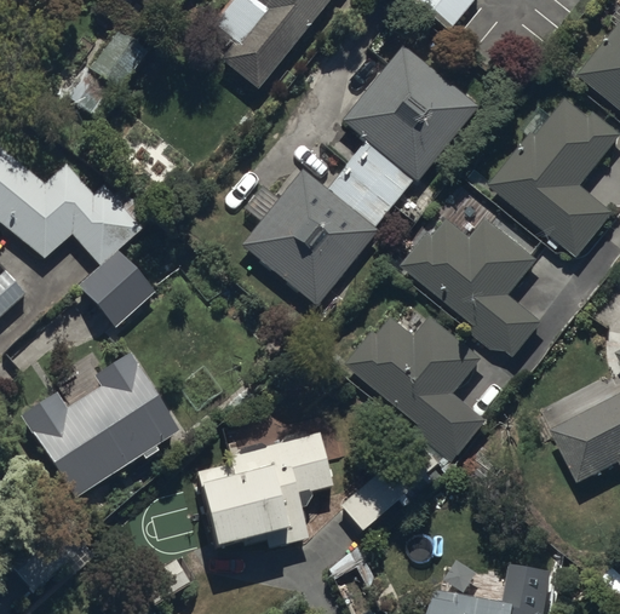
[(231,0),(210,26),(234,46),(222,61),(257,89),(329,0),(231,0)]
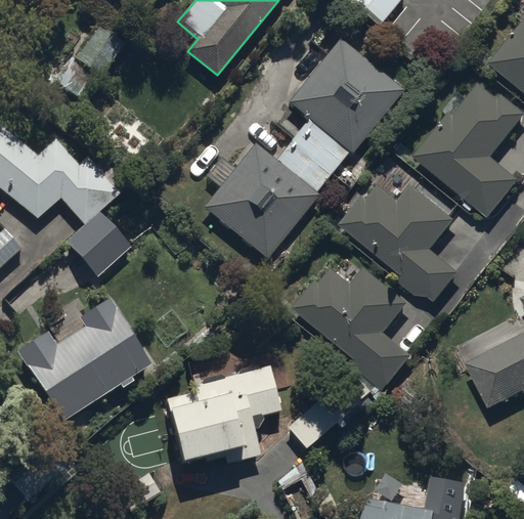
[(341,0),(376,29),(397,0),(341,0)]
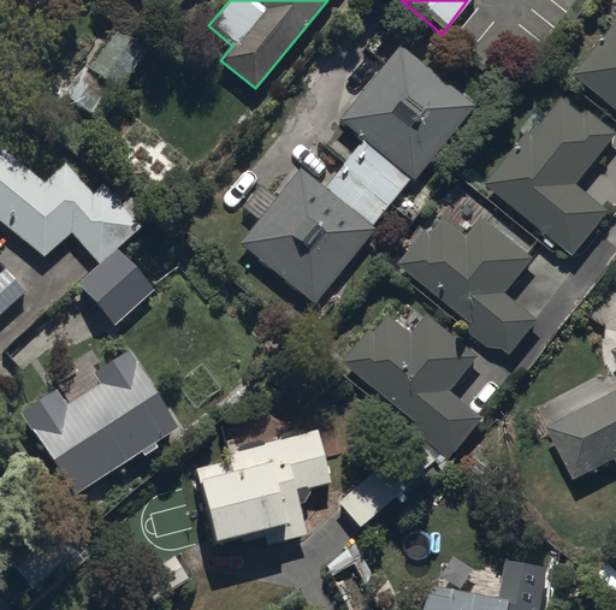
[(615,19),(576,67),(615,101),(615,19)]
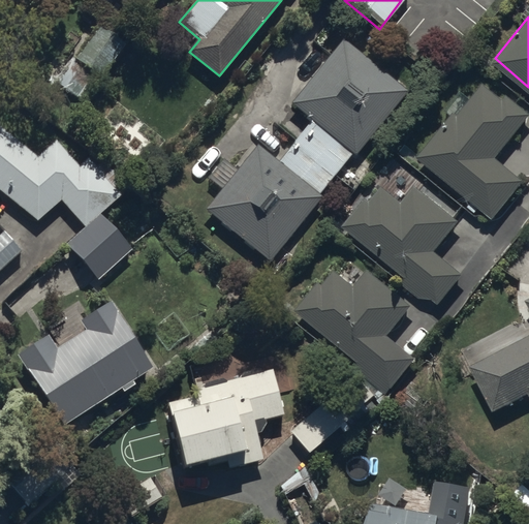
[(123,44),(97,25),(55,81),(81,100),(123,44)]
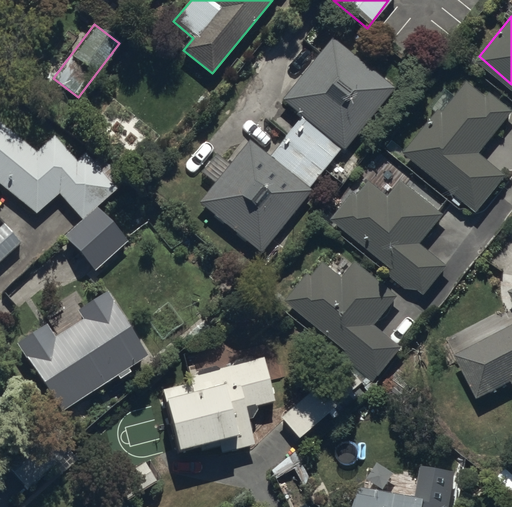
[(250,139),(198,200),(261,253),(313,191),(309,188),(342,149),(343,150),(396,88),(332,35),(280,96),(300,113),(267,153),(250,139)]
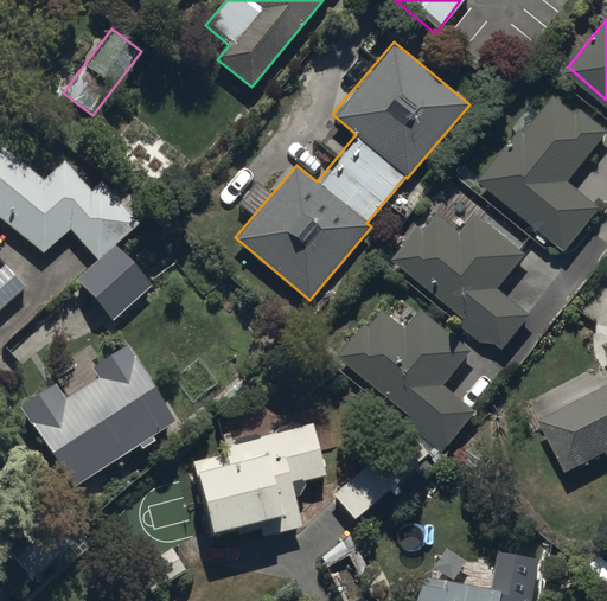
[(576,110),(555,94),(541,112),(528,101),(511,122),(521,129),(481,179),(569,249),(602,205),(569,179),(606,129),(606,125),(581,104),(576,110)]
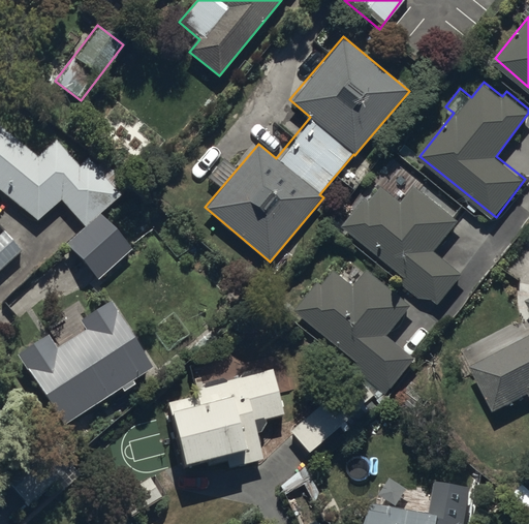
[(62,133),(37,155),(0,125),(0,189),(37,220),(61,199),(83,224),(117,194),(62,133)]
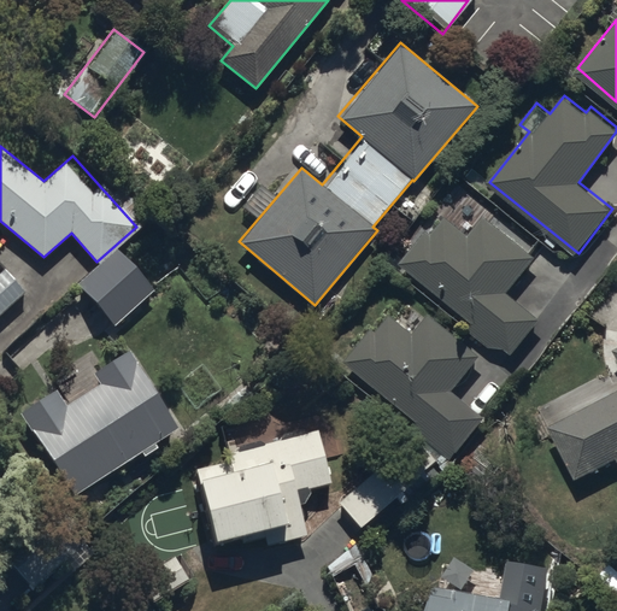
[(428,227),(399,262),(471,321),(468,324),(495,346),(498,344),(511,354),(541,317),(509,291),(538,254),(487,212),(470,231),(447,213),(433,230),(428,227)]
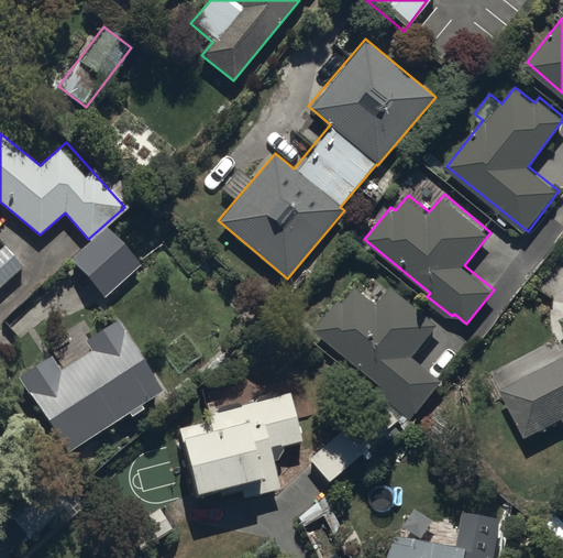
[(114,221),(72,260),(105,297),(147,258),(114,221)]
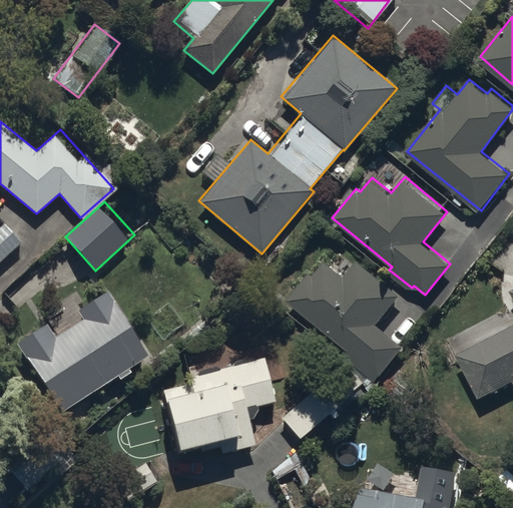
[(0,259),(21,240),(4,221),(0,223),(0,259)]
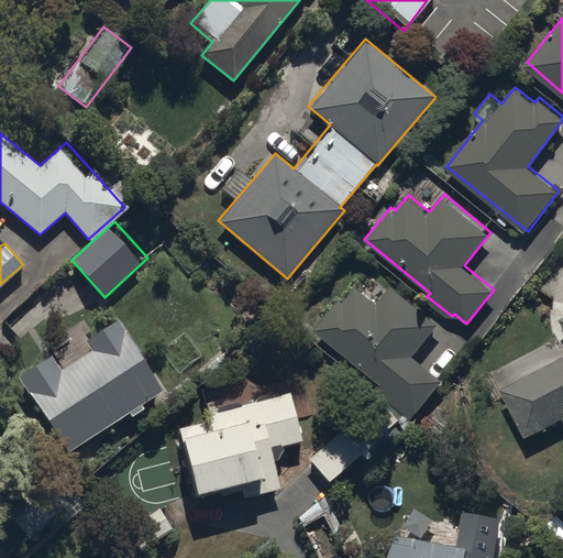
[(440,324),(392,285),(378,302),(355,283),(315,332),(419,416),(446,381),(415,356),(440,324)]
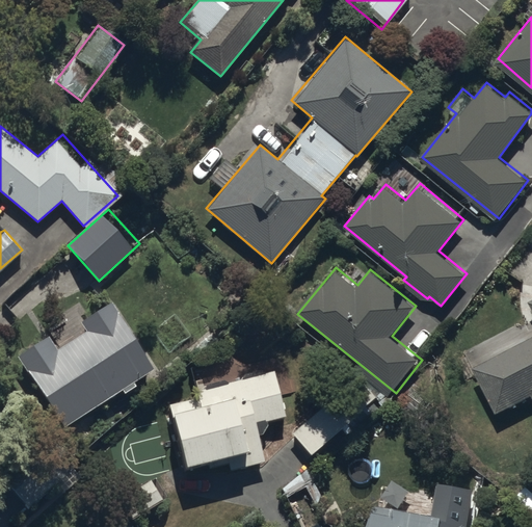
[(531,299),(531,300),(531,335),(474,366),(499,413),(531,394),(531,299)]
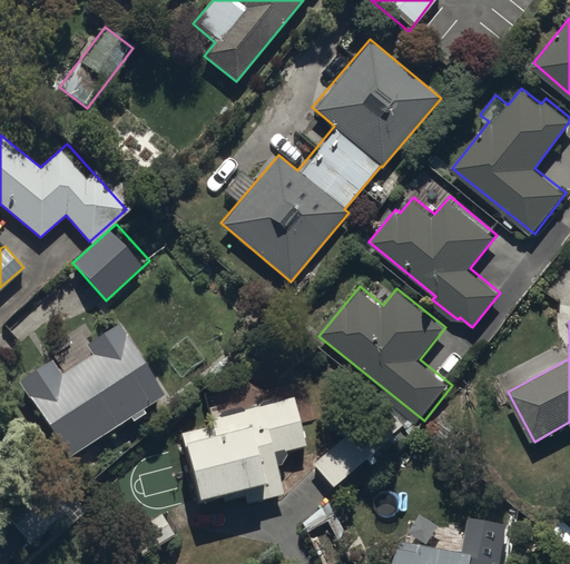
[(52,359),(18,382),(67,458),(130,418),(134,422),(146,414),(143,409),(165,395),(118,323),(84,345),(89,354),(60,372),(52,359)]
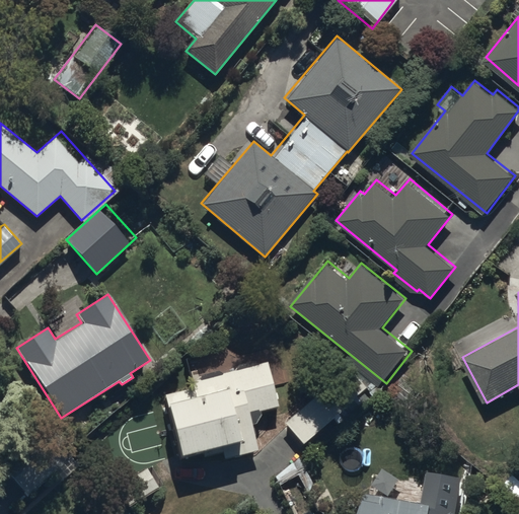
[(162,388),(165,399),(179,462),(221,452),(223,459),(258,451),(249,415),(280,408),(271,364),(162,388)]
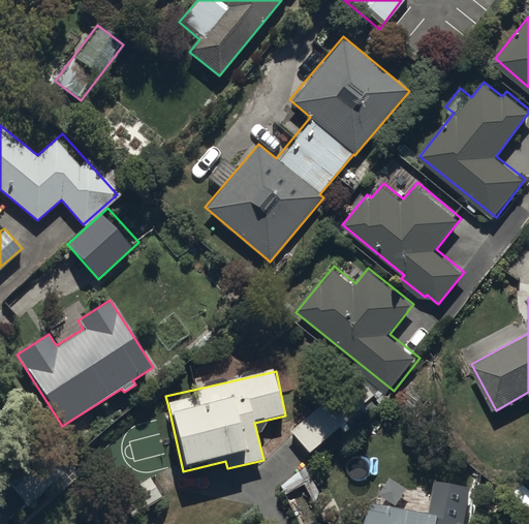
[(319,403),(288,429),(308,452),(339,426),(319,403)]
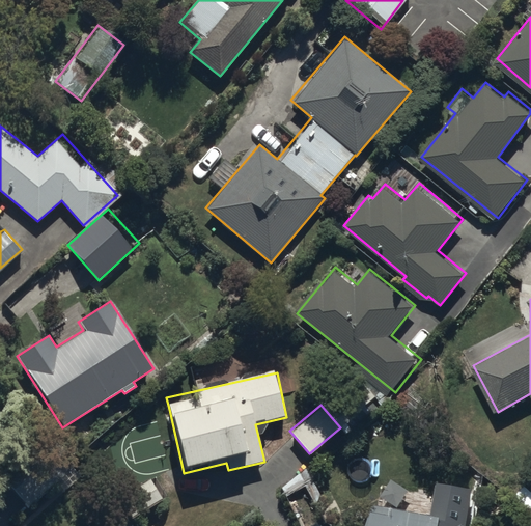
[(163,497),(148,476),(115,500),(130,520),(163,497)]
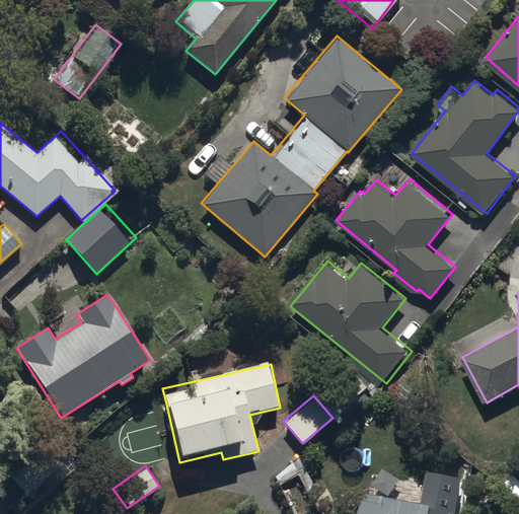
[(518,476),(513,471),(504,483),(518,496),(518,476)]
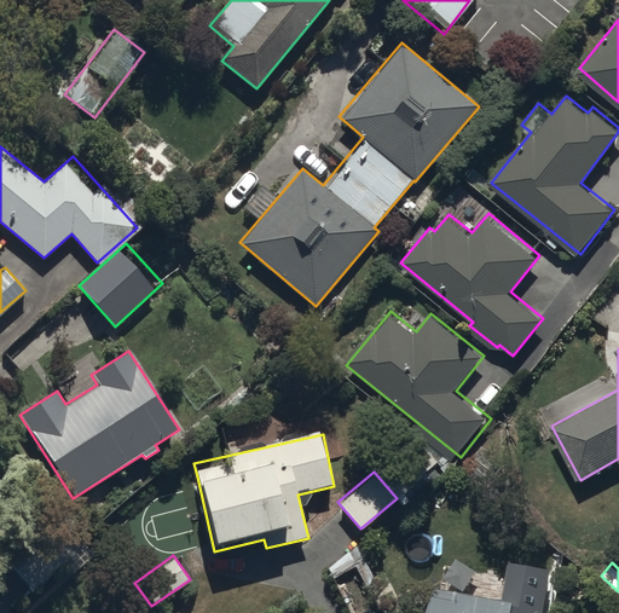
[(431,609),(421,612),(544,612),(545,606),(433,588),(431,609)]
